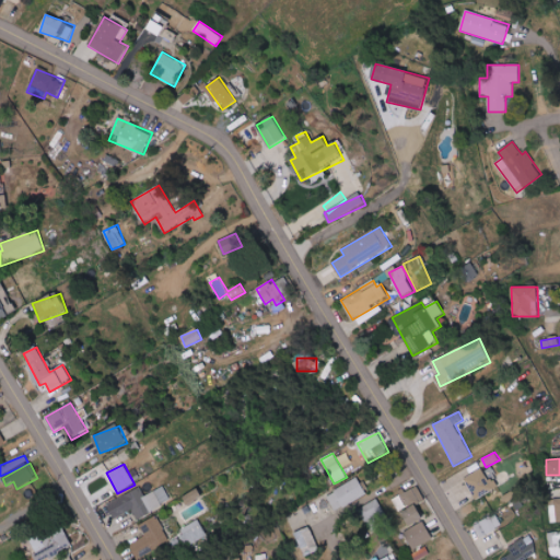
[(500,487),(494,477),(489,480),(482,469),(464,479),(476,500),(500,487)]
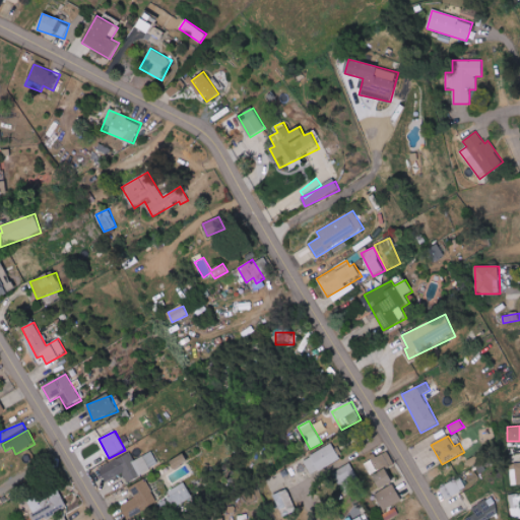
[(340,460),(333,444),(303,458),(311,474),(340,460)]
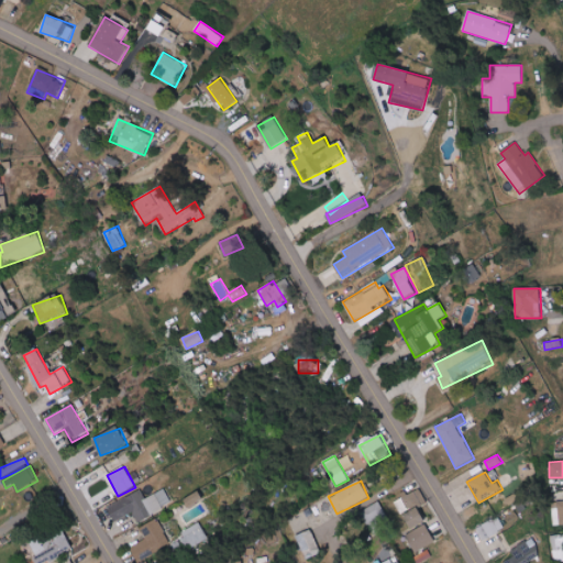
[(415,553),(435,541),(418,509),(428,504),(420,488),(395,503),(403,515),(400,516),(410,533),(406,536),(415,553)]
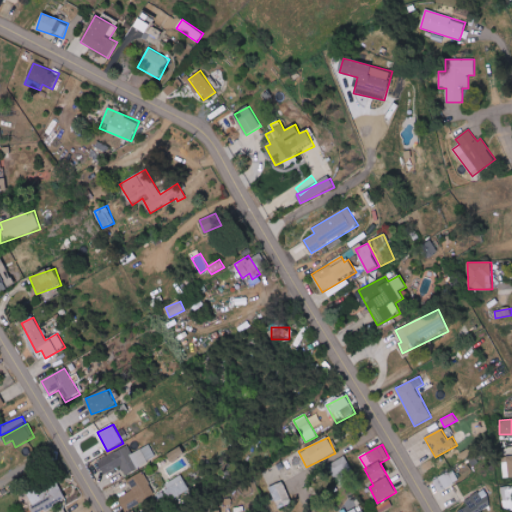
[(132,453),(128,446),(98,461),(104,474),(121,466),(125,475),(157,459),(149,445),(132,453)]
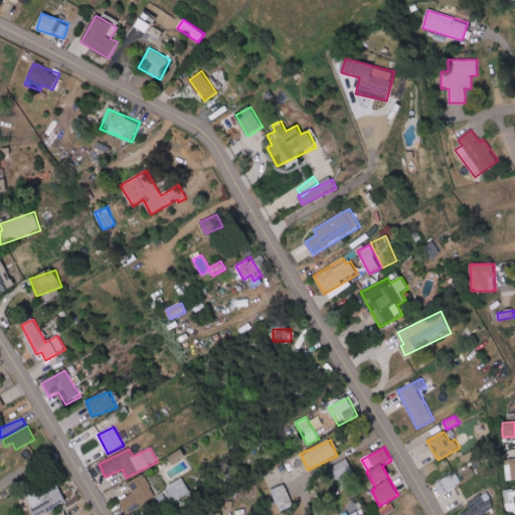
[(168,457),(172,465),(186,458),(183,450),(168,457)]
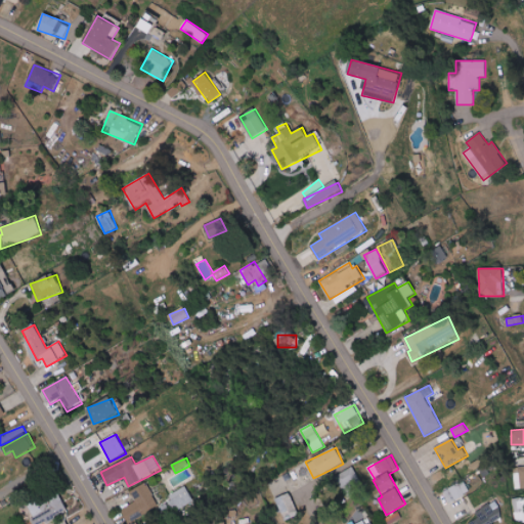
[(342,489),(359,480),(353,468),(336,476),(342,489)]
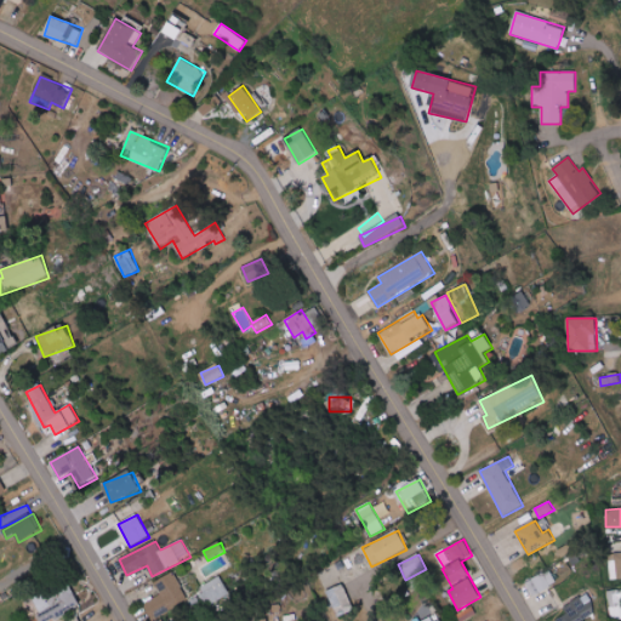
[(161,594),(144,604),(154,620),(189,599),(174,573),(155,584),(161,594)]
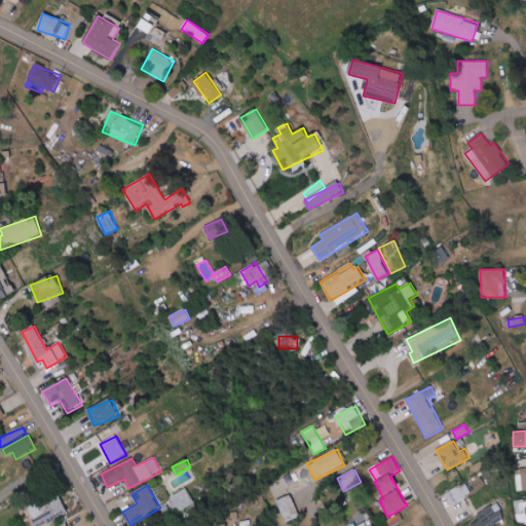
[(450,492),(455,502),(471,495),(466,485),(450,492)]
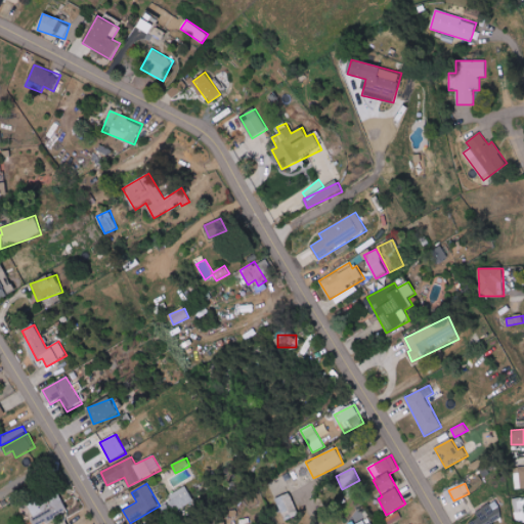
[(193,501),(186,487),(169,494),(176,510),(193,501)]
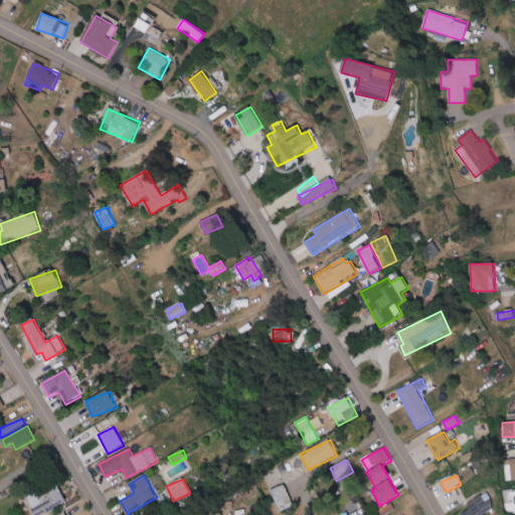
[(271,490),(280,512),(295,505),(285,484),(271,490)]
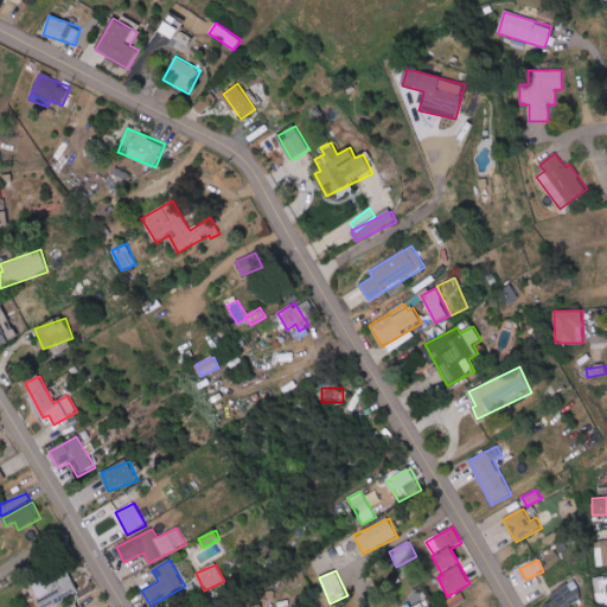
[(288,576),(289,598),(296,598),(298,606),(311,606),(310,575),(288,576)]
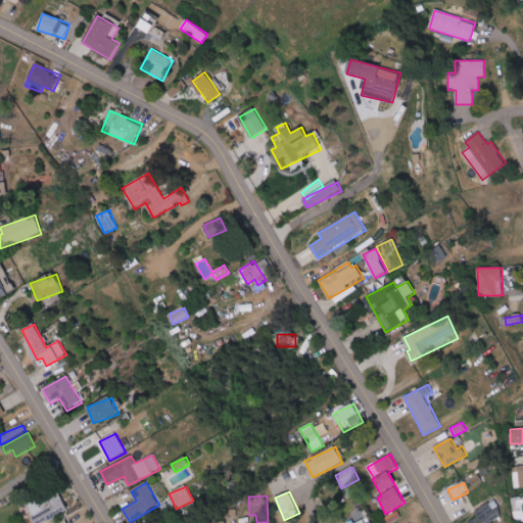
[(69,522),(60,497),(43,505),(41,498),(27,504),(34,522),(46,522),(48,522),(69,522)]
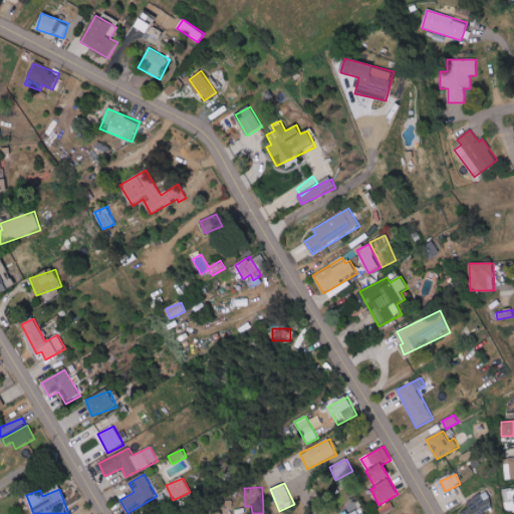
[(486,513),(496,508),(485,491),(467,502),(470,508),(460,513),(486,513)]
